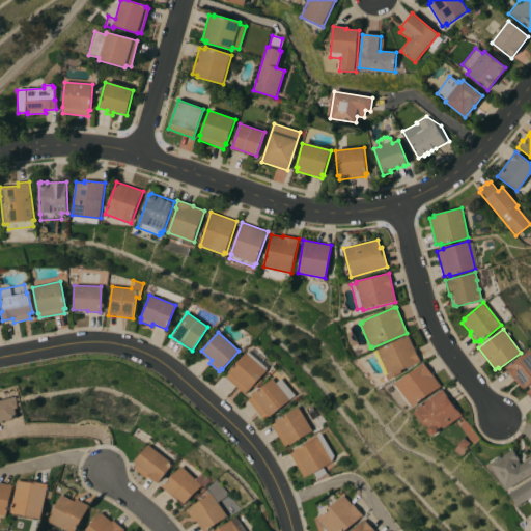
[(408,335),(420,361),(401,370),(402,372),(390,381),(387,375),(385,376),(373,353),(408,335)]
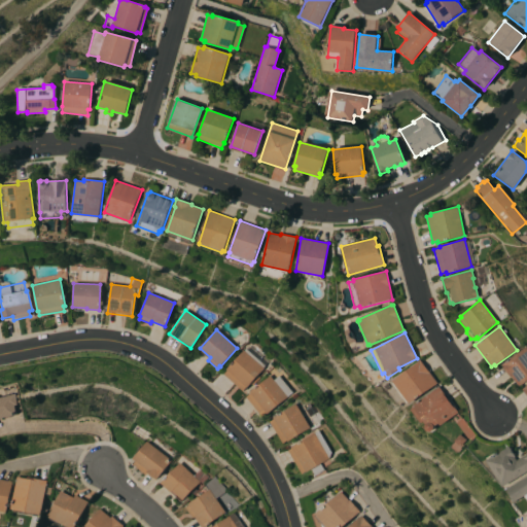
[(526,380),(521,385),(521,384),(518,386),(508,374),(507,375),(503,370),(504,369),(501,365),(525,347),(526,349),(526,380)]
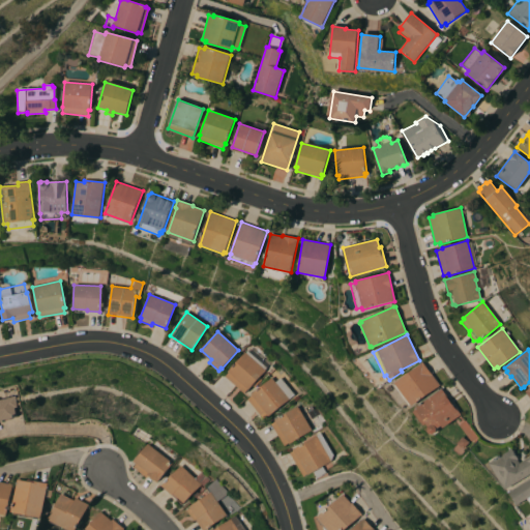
[(266,367),(264,370),(265,371),(258,378),(261,380),(254,387),(252,386),(248,389),(247,389),(243,393),(225,377),(229,373),(228,372),(244,352),(244,353),(246,351),(266,367)]
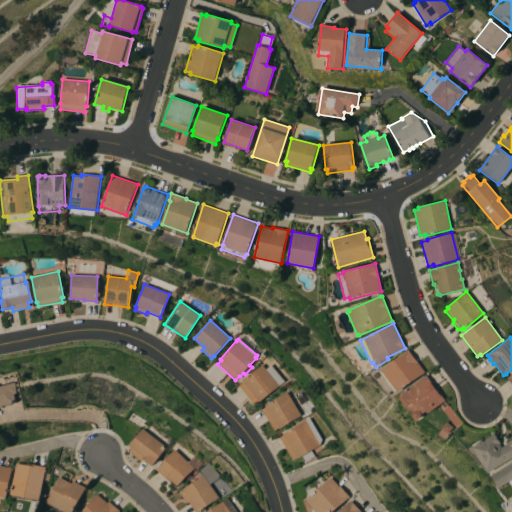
[(408,350),(425,372),(399,392),(398,391),(397,392),(382,372),(383,371),(382,370),(408,350)]
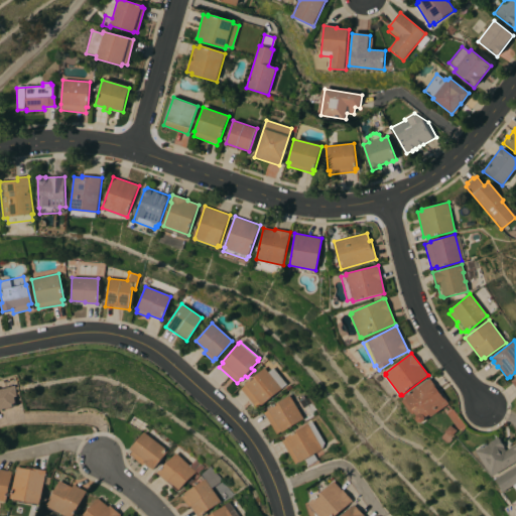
[(262,405),(261,404),(257,408),(241,389),(245,386),(244,384),(263,368),(267,372),(272,368),(286,385),(262,405)]
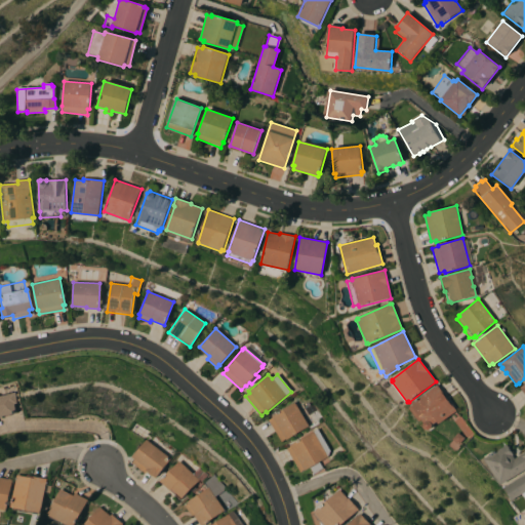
[(438,385),(443,392),(442,393),(451,405),(452,405),(456,411),(440,425),(438,421),(434,425),(434,428),(431,430),(427,430),(425,427),(426,422),(423,420),(420,422),(411,408),(413,406),(412,405),(438,385)]
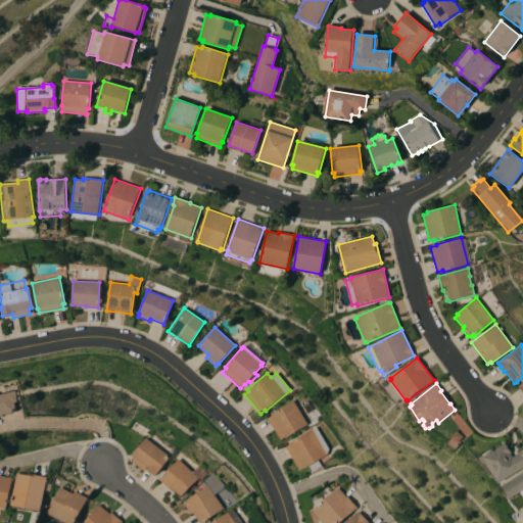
[(0,393),(0,415),(15,412),(10,391),(0,393)]
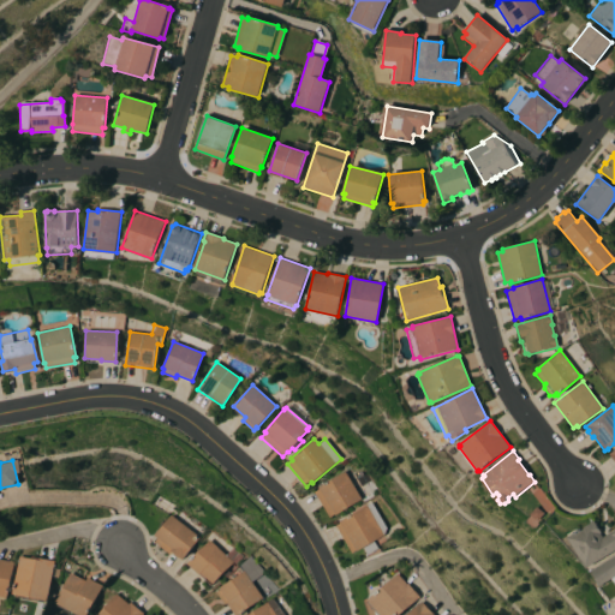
[(362,500),(336,515),(335,514),(329,518),(315,493),(320,489),(318,488),(344,472),(362,500)]
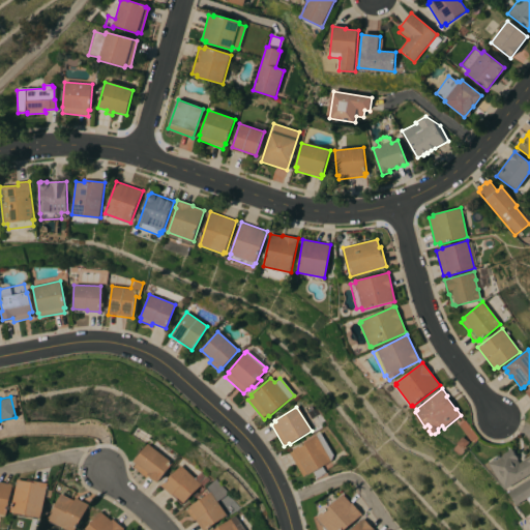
[(479,440),(475,443),(473,440),(471,441),(459,425),(465,420),(479,440)]
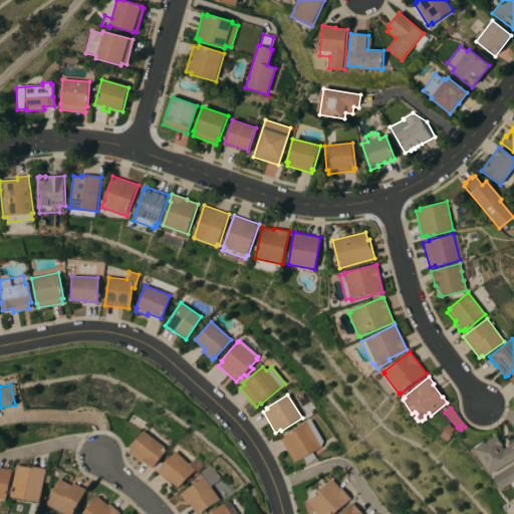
[(321,448),(312,453),(316,459),(307,464),(303,458),(298,461),(298,460),(294,463),(280,440),(284,437),(284,436),(308,422),(321,444),(321,448)]
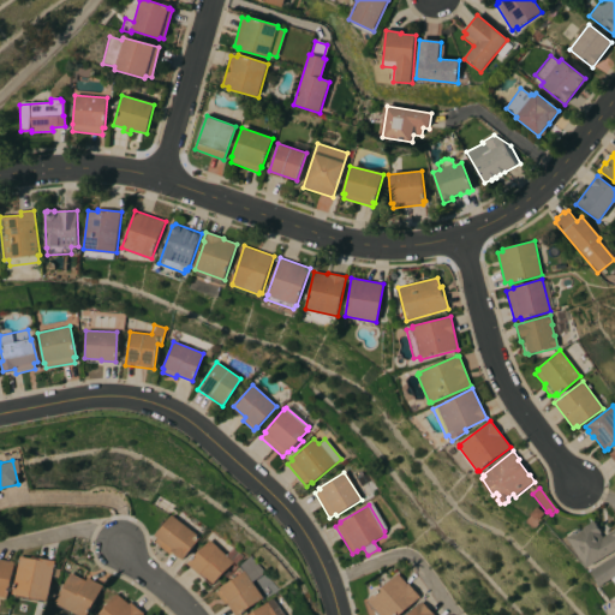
[(199,538),(183,560),(172,553),(171,555),(155,543),(159,538),(155,536),(171,515),(199,538)]
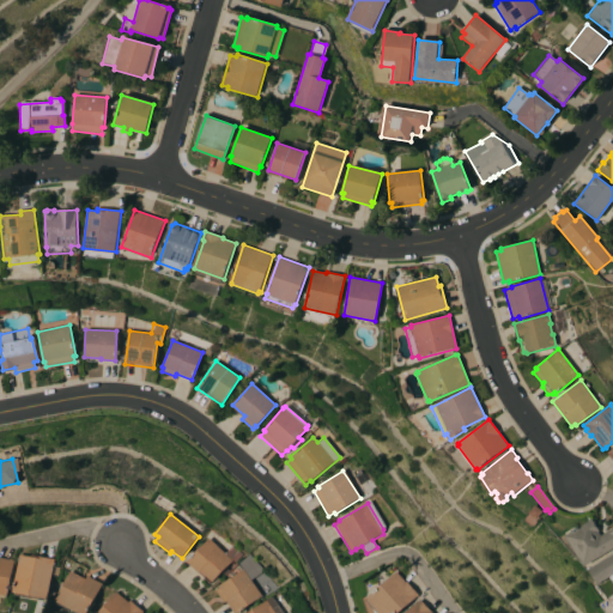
[(612,548),(586,566),(565,536),(592,519),(594,521),(595,521),(600,528),(599,529),(600,532),(599,532),(601,535),(612,528),(612,548)]
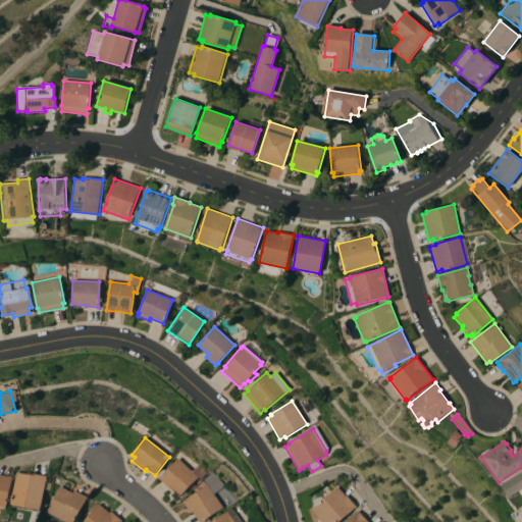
[(177,459),(198,477),(181,496),(171,486),(169,487),(159,478),(177,459)]
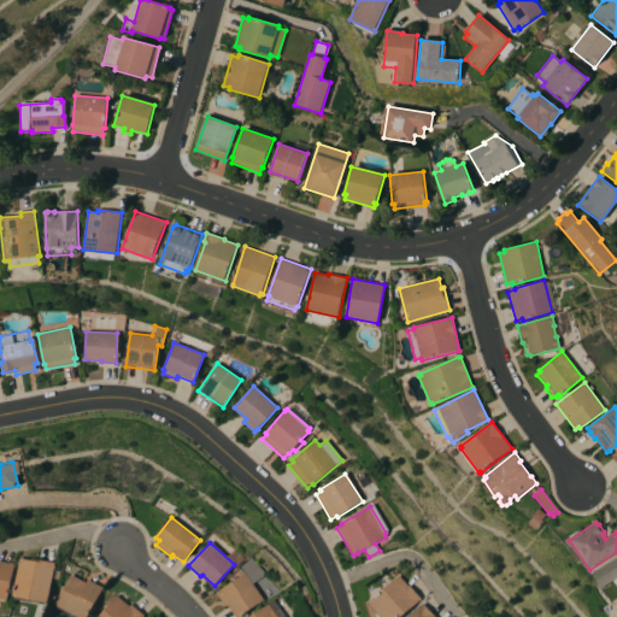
[(616,580),(603,588),(593,573),(616,557),(616,580)]
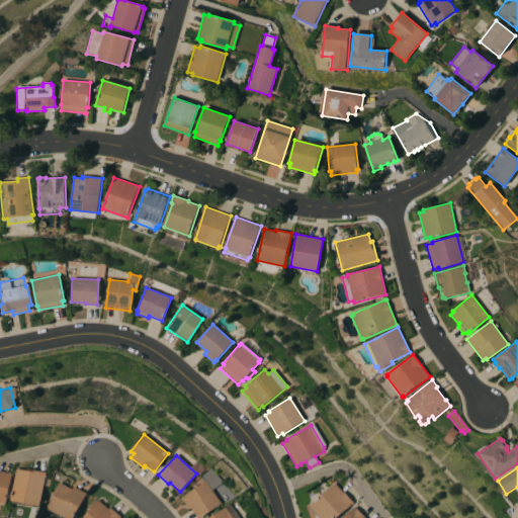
[(11,501),(16,469),(32,471),(33,470),(46,472),(40,506),(11,501)]
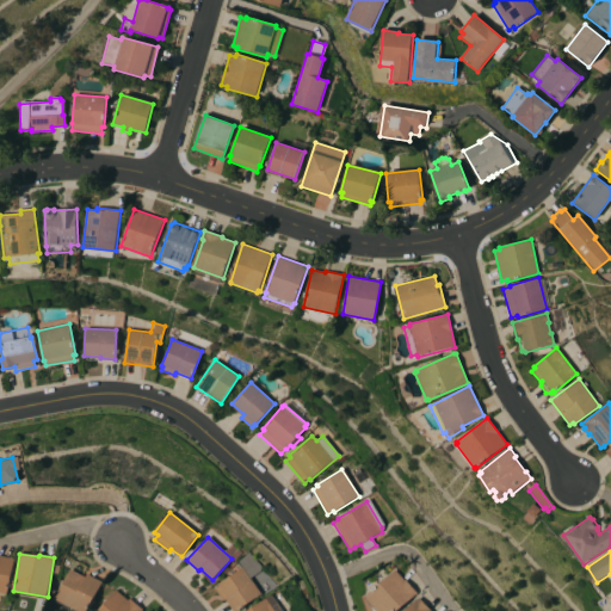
[(0,592),(0,556),(14,559),(7,594),(0,592)]
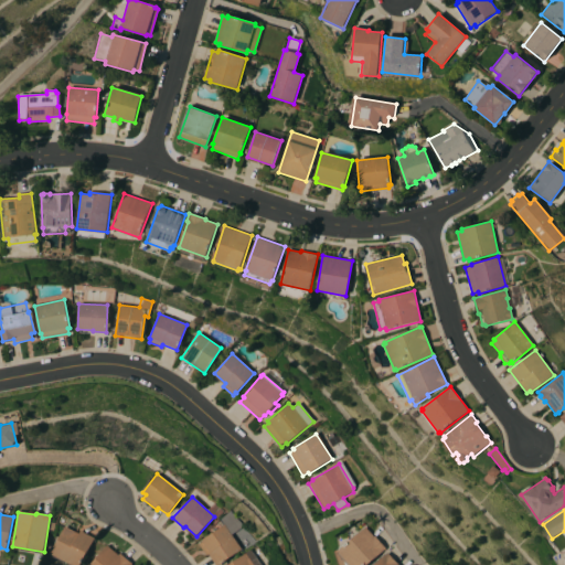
[(242,550),(219,564),(216,564),(209,554),(206,556),(199,544),(203,542),(202,541),(224,524),(242,550)]
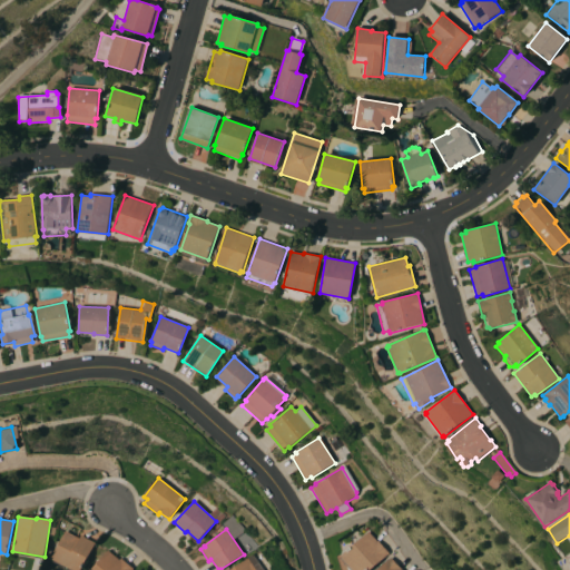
[(65,531),(79,539),(81,536),(95,542),(80,569),(72,569),(51,559),(65,531)]
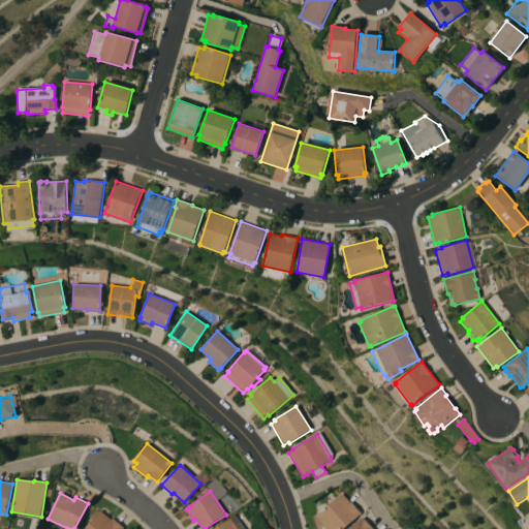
[(343,528),(324,528),(316,519),(318,518),(317,516),(342,494),(350,503),(350,502),(362,514),(343,528)]
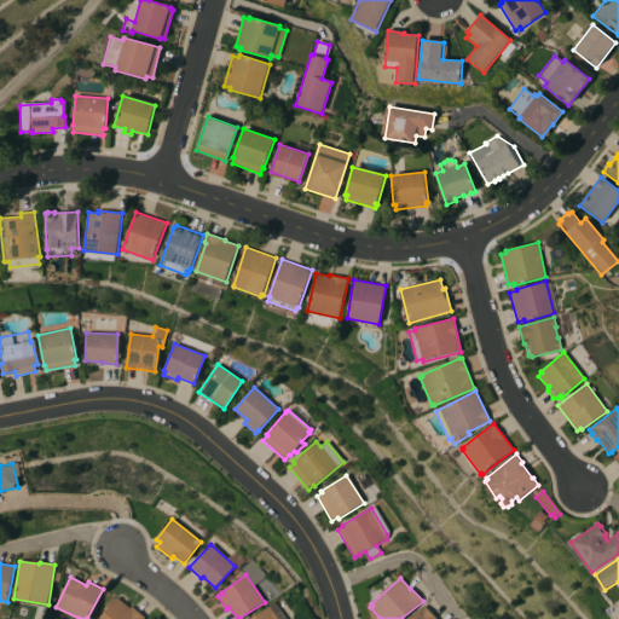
[(144,618),(99,618),(117,597),(129,608),(132,606),(145,618),(144,618)]
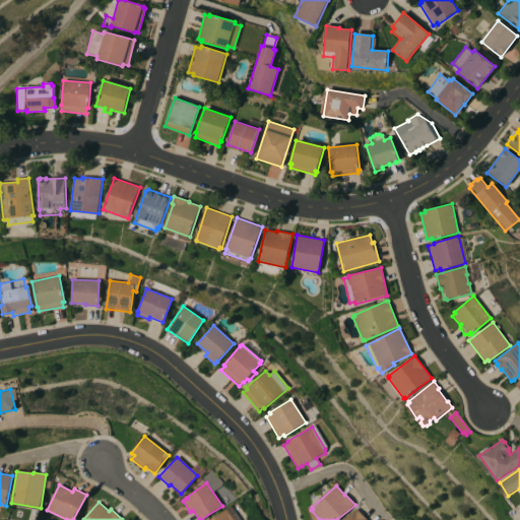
[(239,519),(210,519),(231,507),(239,519)]
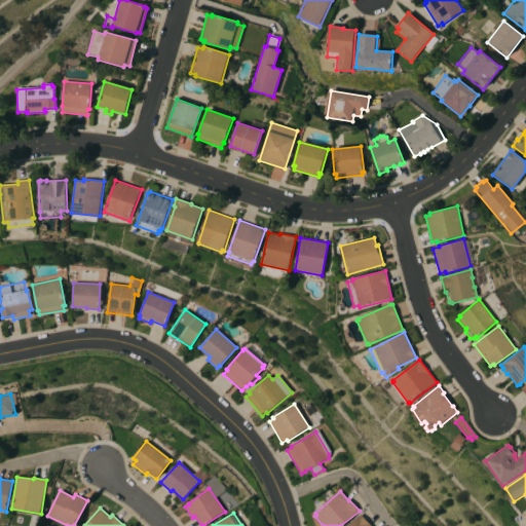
[(371,525),(348,525),(361,515),(371,525)]
